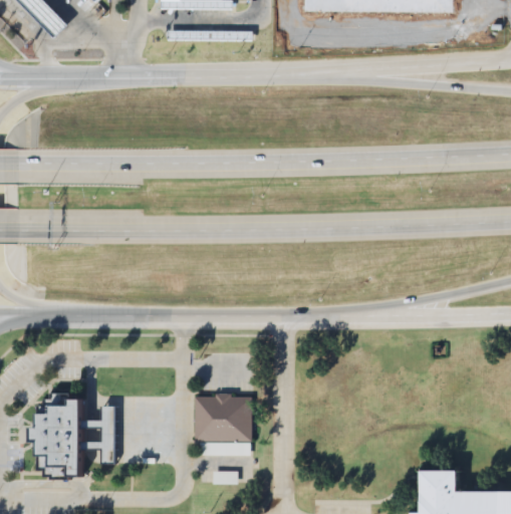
[(44,0),(68,25),(55,37),(19,0),(44,0)]
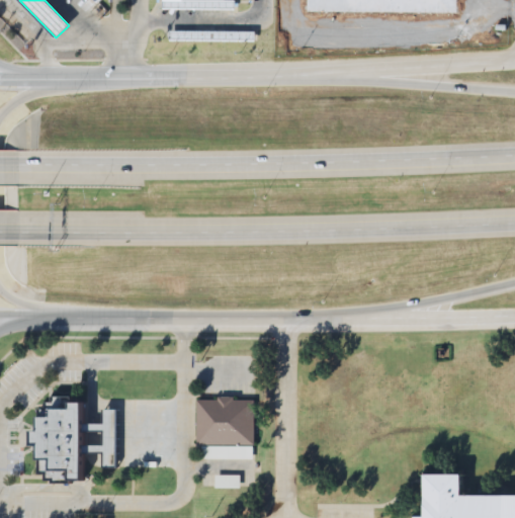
[(159,0),(159,9),(221,9),(221,0),(159,0)]
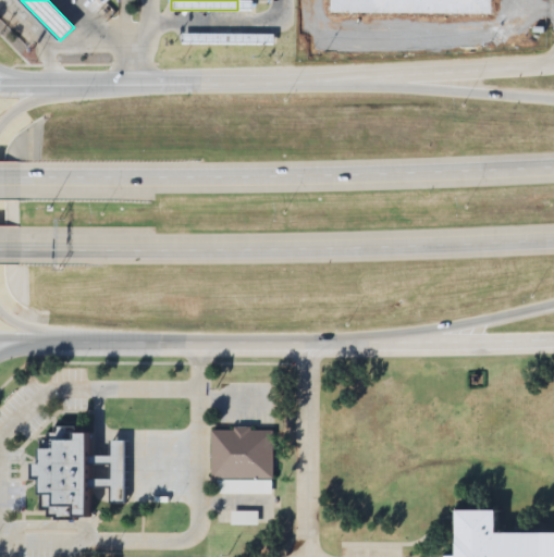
[(180,25),(180,36),(272,37),(272,25),(180,25)]
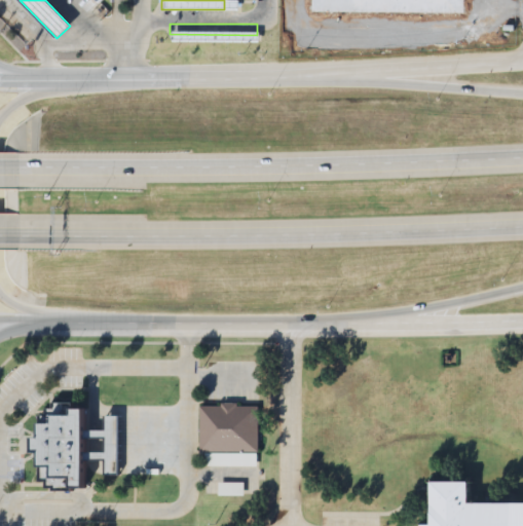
[(256,453),(256,406),(197,406),(197,453),(256,453)]
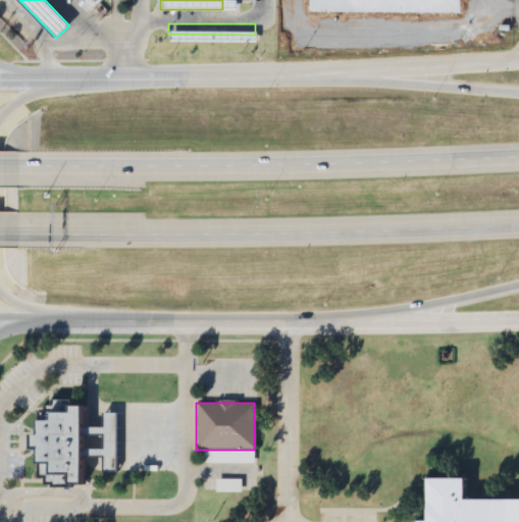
[(116,470),(115,413),(102,414),(102,429),(85,429),(85,404),(47,404),(47,412),(37,412),(37,450),(39,450),(40,485),(86,485),(86,471),(116,470)]
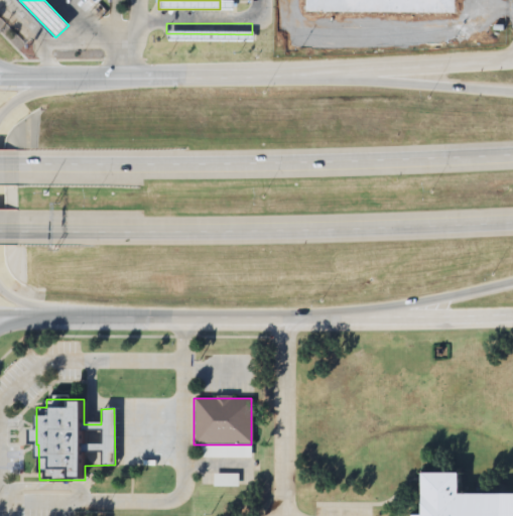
[(428,462),(428,503),(416,503),(416,515),(512,515),(512,482),(465,482),(465,462),(428,462)]
